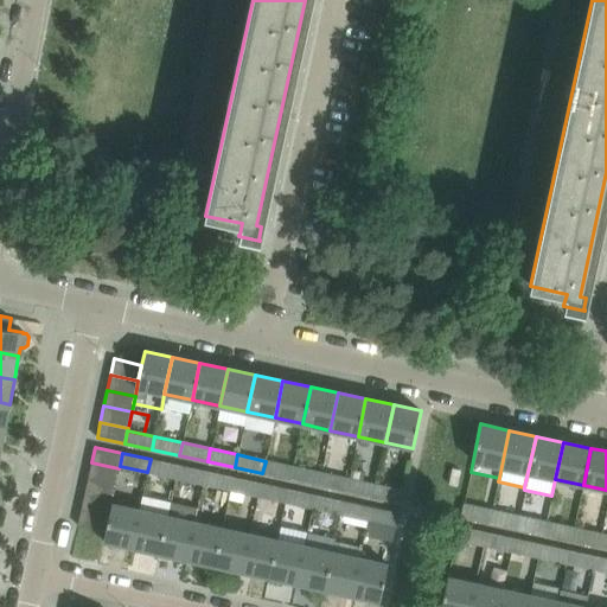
[(147,472),(174,478),(178,465),(151,459),(147,472)]
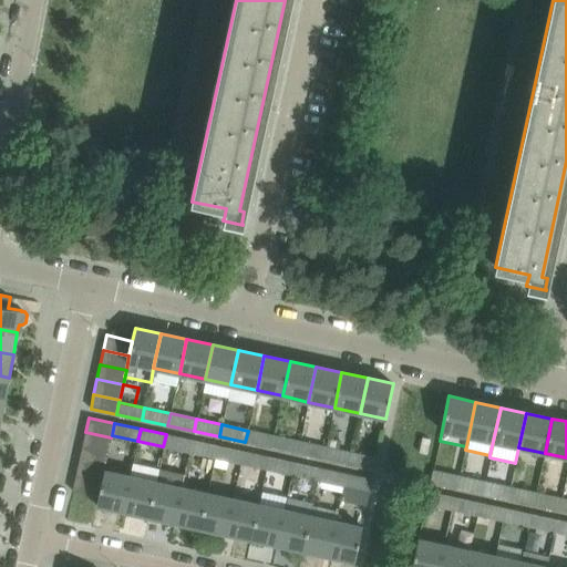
[(271,449),(274,436),(248,431),(245,442),(271,449)]
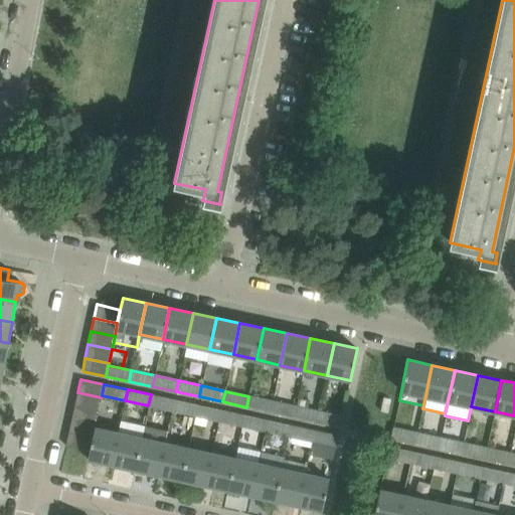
[(77,392),(74,405),(99,410),(101,397),(77,392)]
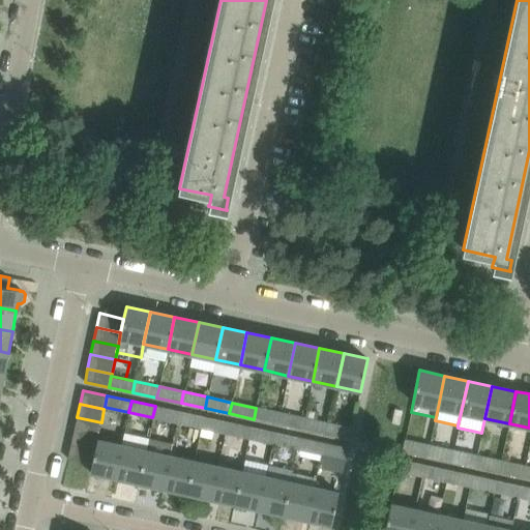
[(155,406),(152,417),(177,422),(179,411),(155,406)]
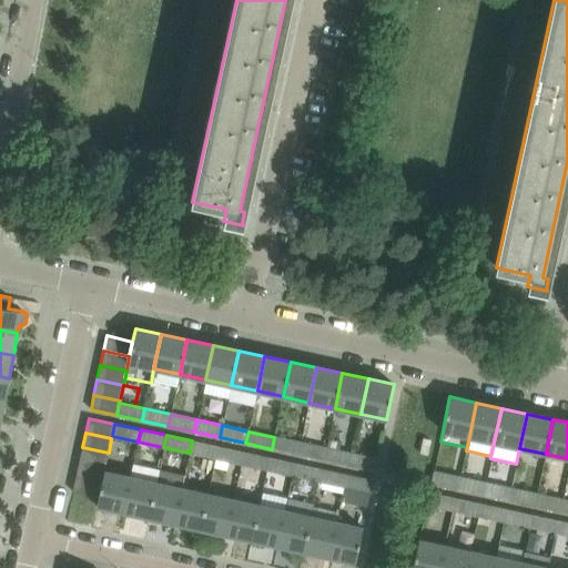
[(297,455),(300,443),(274,437),(272,449),(297,455)]
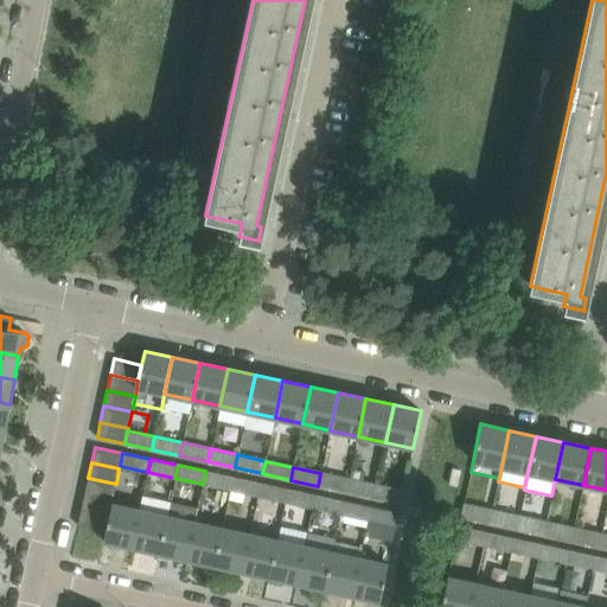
[(203,484),(230,490),(232,477),(205,471),(203,484)]
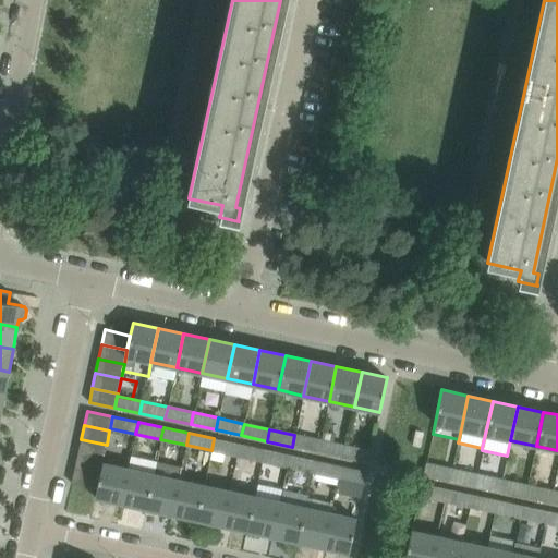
[(317,452),(320,440),(294,435),(292,447),(317,452)]
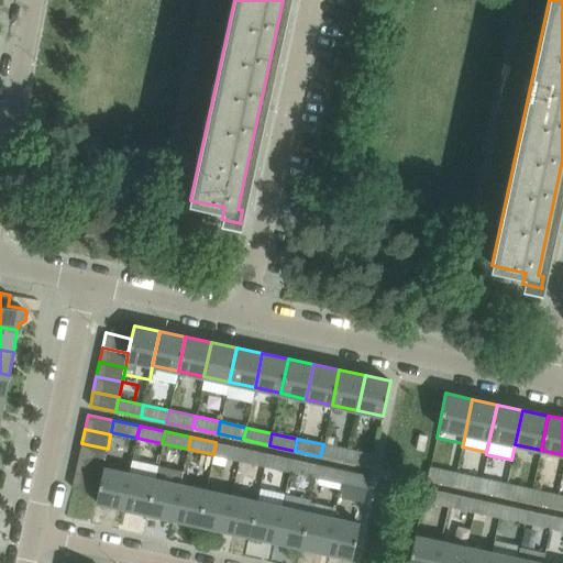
[(216,442),(213,454),(239,460),(242,448),(216,442)]
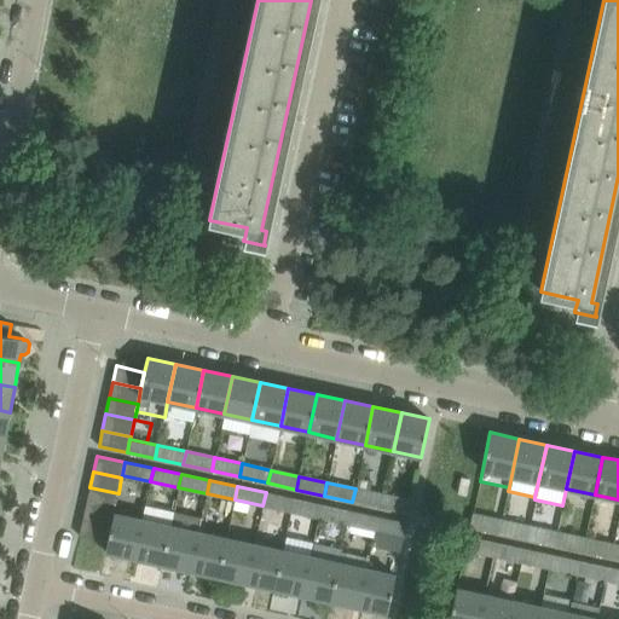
[(90,487),(86,504),(115,510),(119,493),(90,487)]
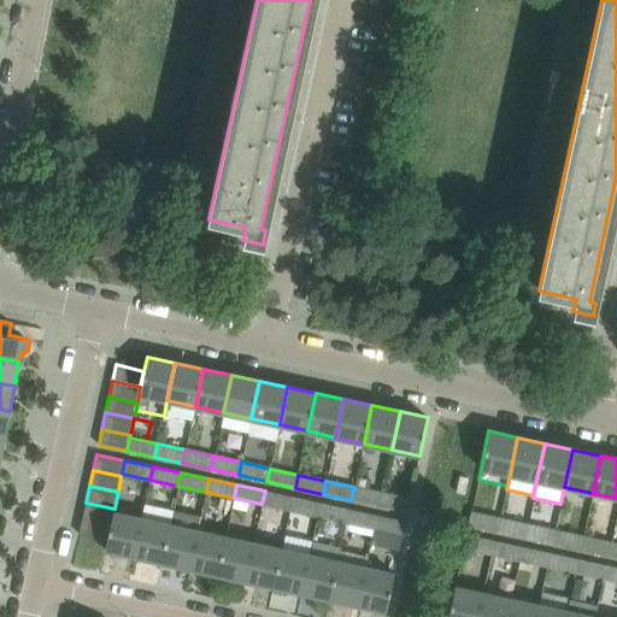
[(380,506),(382,493),(354,487),(351,500),(380,506)]
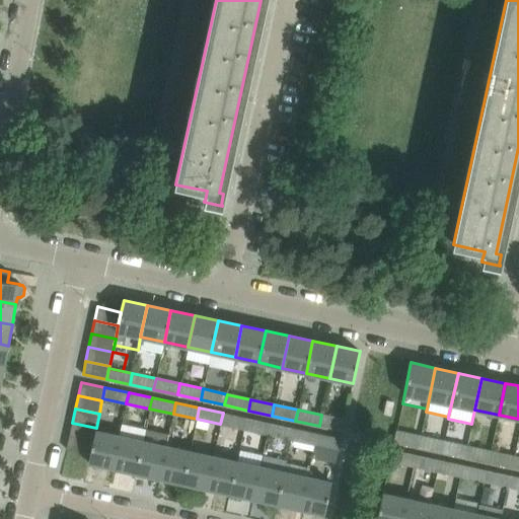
[(220,424),(244,429),(246,418),(223,413),(220,424)]
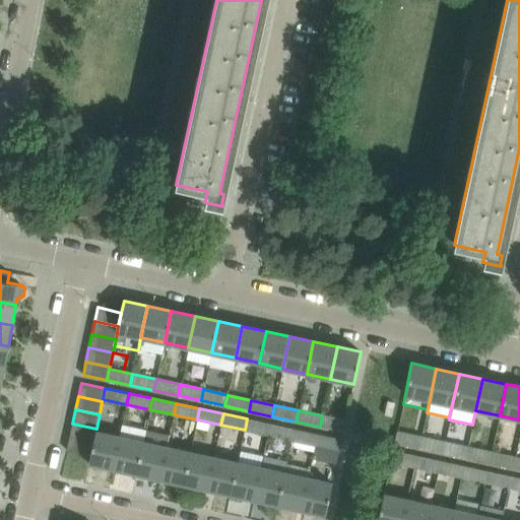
[(343,432),(345,420),(322,415),(320,427),(343,432)]
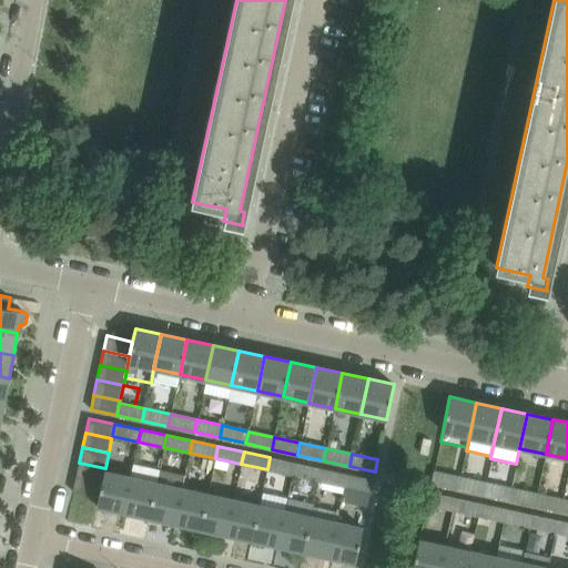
[(267,469),(293,475),(295,463),(270,457),(267,469)]
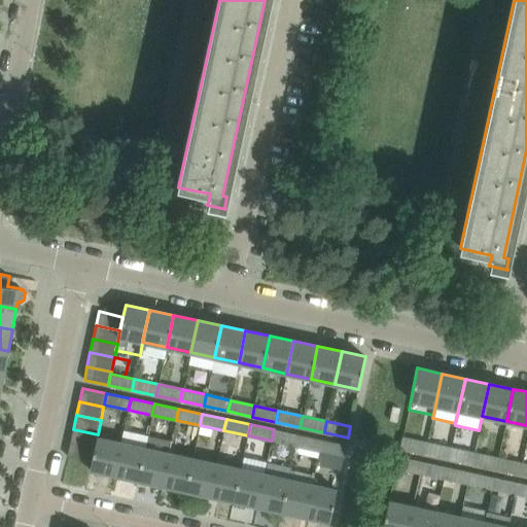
[(73,429),(70,443),(95,448),(97,437),(98,434),(73,429)]
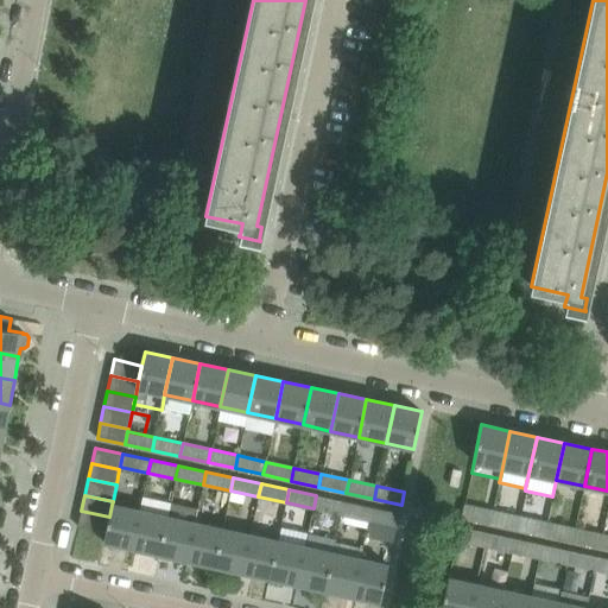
[(316,495),(314,508),(341,514),(344,501),(316,495)]
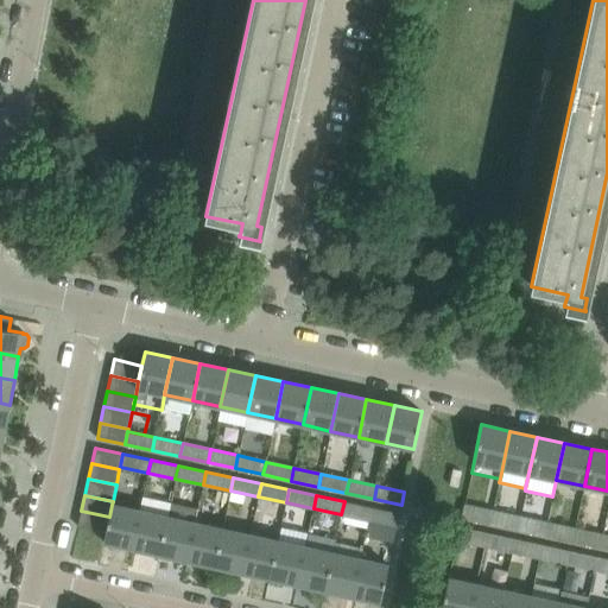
[(341,514),(369,520),(372,508),(344,501),(341,514)]
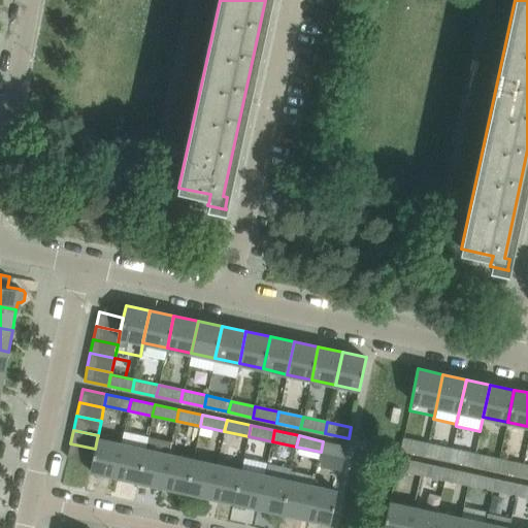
[(144,449),(138,481),(162,486),(169,454),(171,441),(147,436),(144,449)]
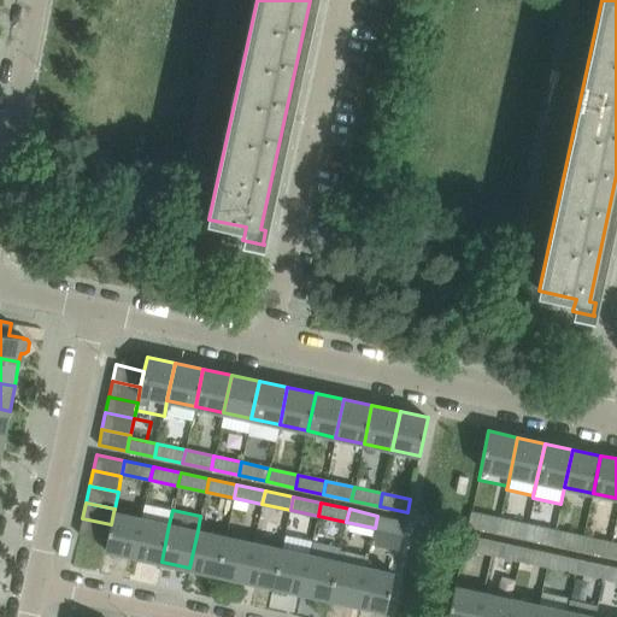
[(133,556),(141,518),(113,512),(111,524),(107,540),(105,550),(133,556)]
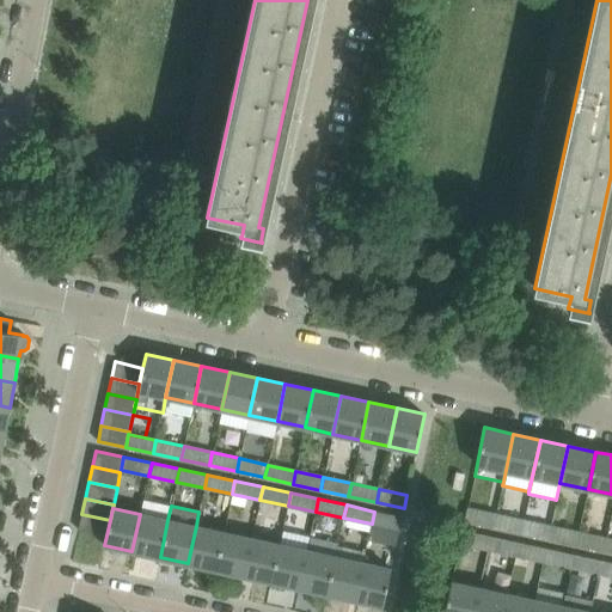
[(496,514),(467,508),(464,521),(494,527),(496,514)]
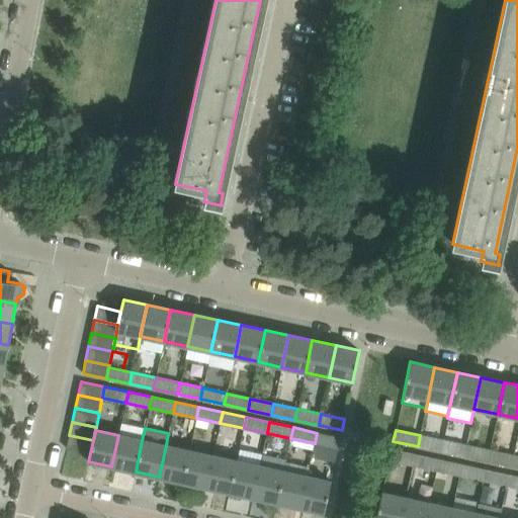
[(317,433),(315,443),(338,449),(340,438),(317,433)]
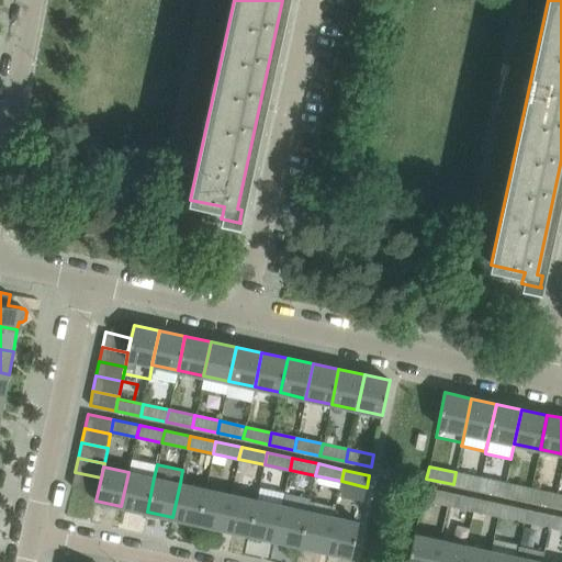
[(71,486),(98,492),(101,478),(75,472),(71,486)]
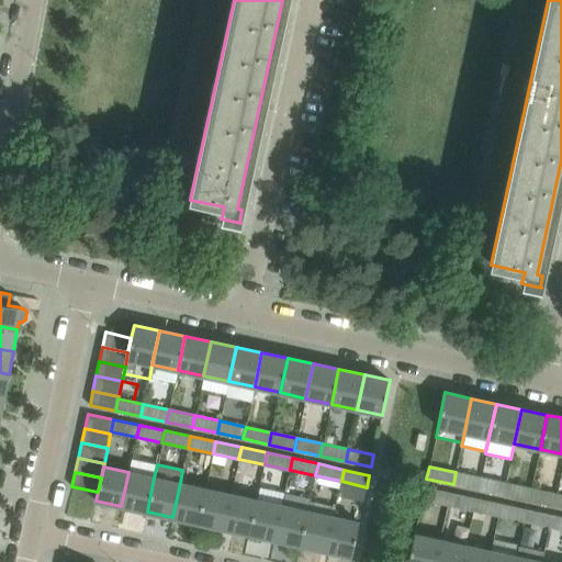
[(121,506),(147,512),(154,478),(128,472),(121,506)]
